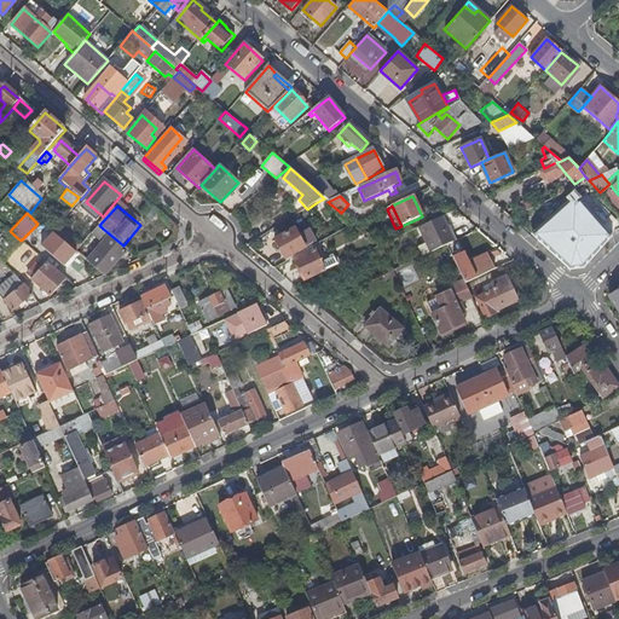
[(444,218),(421,229),(428,246),(432,253),(447,246),(455,242),(444,218)]
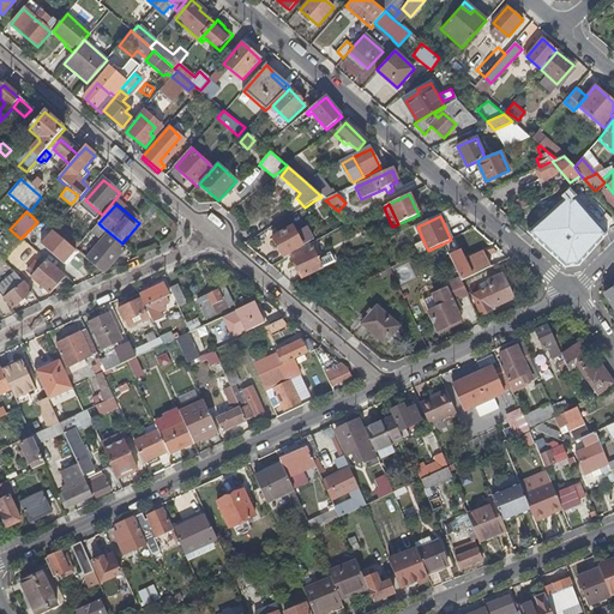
[(74,251),(79,254),(102,227),(98,223),(80,244),(74,251)]
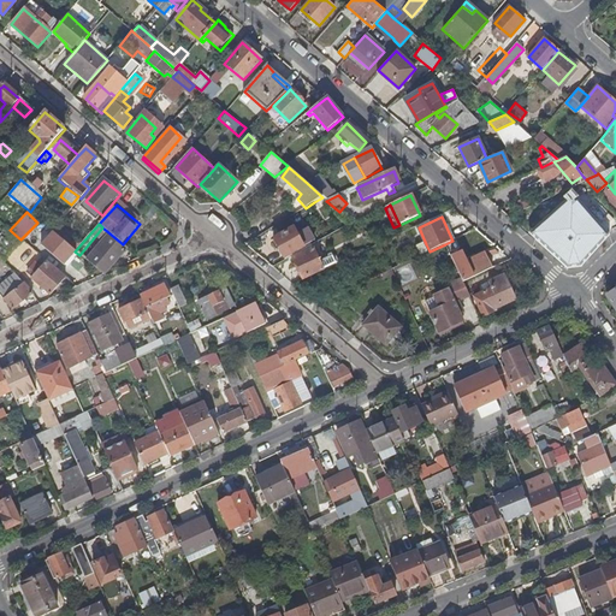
[(569,260),(564,266),(567,267),(581,266),(599,248),(592,241),(590,243),(570,224),(550,241),(569,260)]
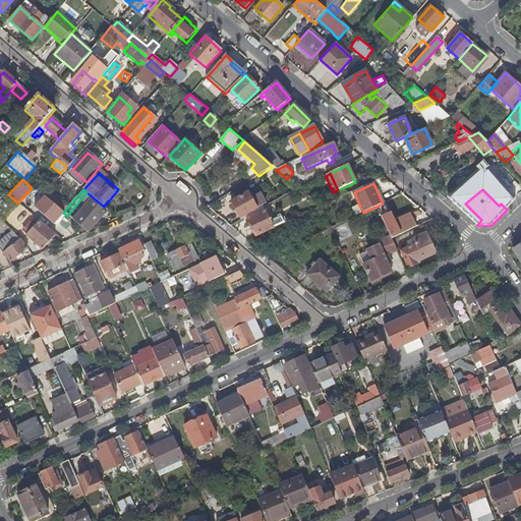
[(50,191),(45,196),(58,208),(63,213),(68,207),(50,191)]
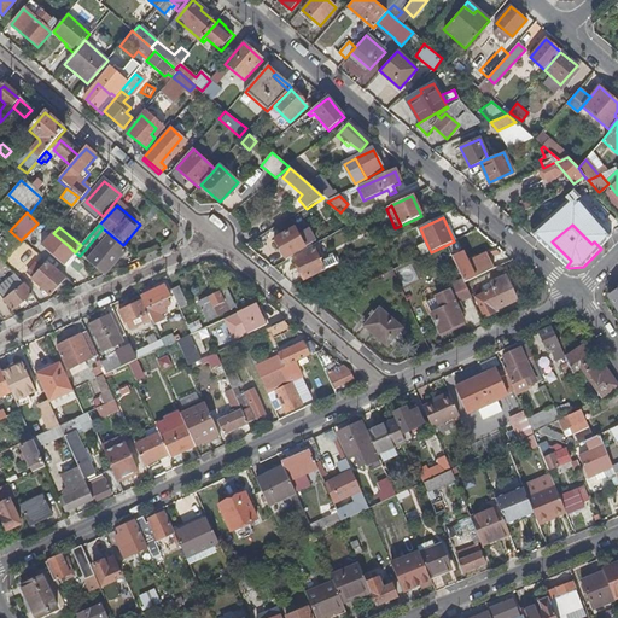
[(304,248),(295,229),(275,242),(285,260),(304,248)]
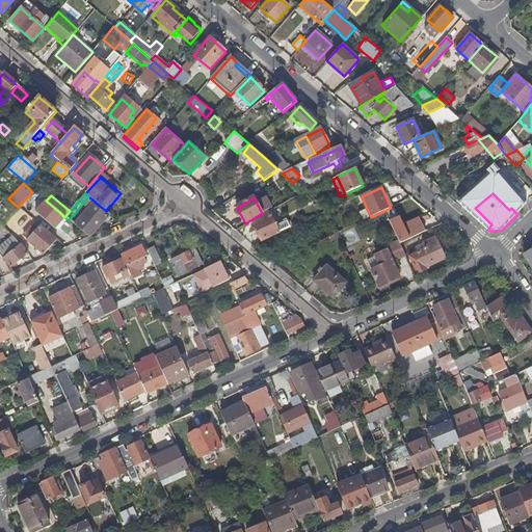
[(29,217),(40,227),(44,230),(59,212),(46,201),(45,200),(29,217)]
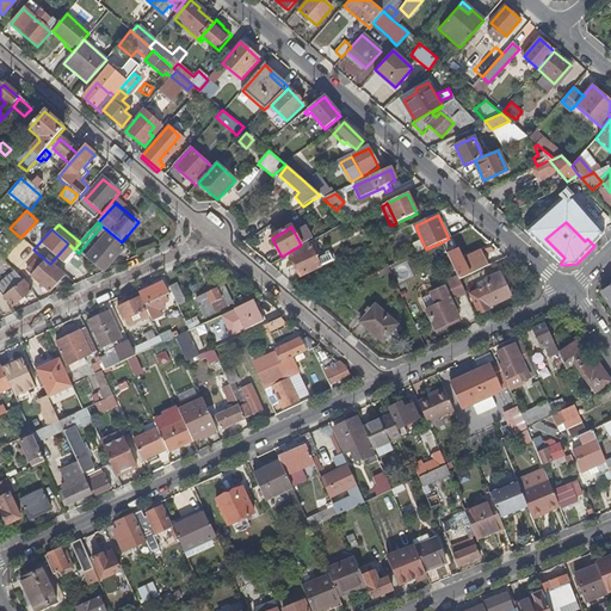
[(545,239),(539,245),(560,264),(565,258),(545,239)]
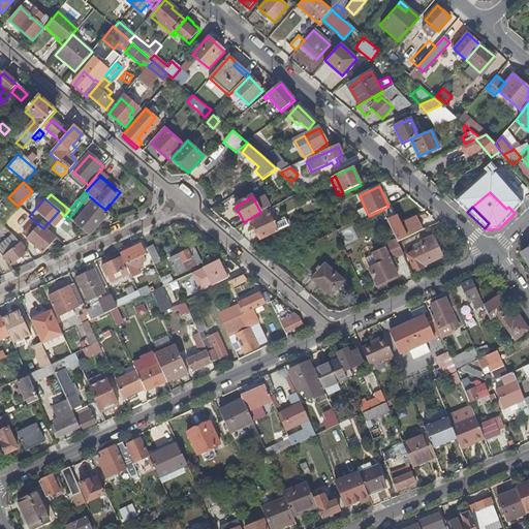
[(74,224),(89,237),(105,216),(97,209),(87,222),(81,217),(74,224)]
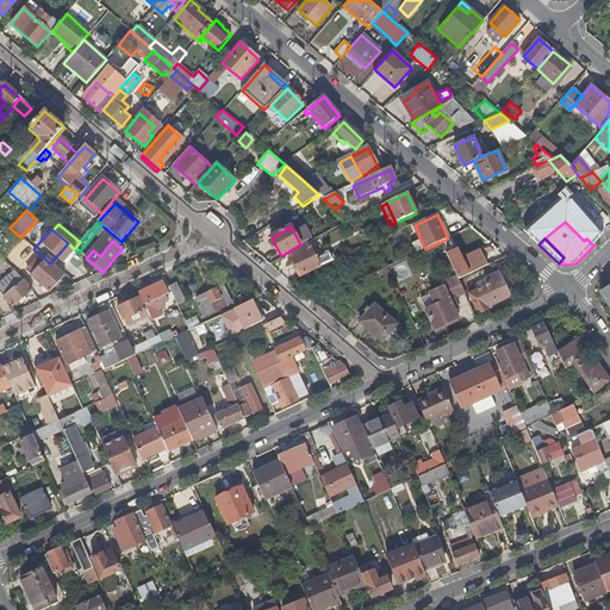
[(415,244),(418,253),(425,249),(422,242),(415,244)]
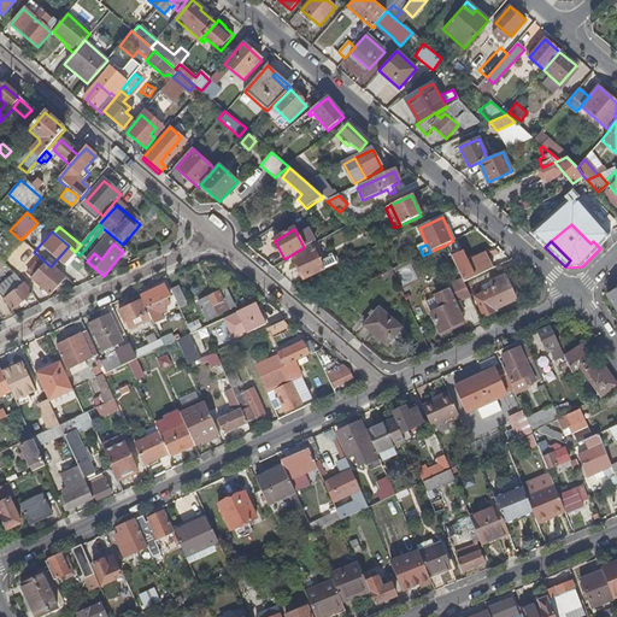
[(323,271),(313,252),(294,262),(303,281),(323,271)]
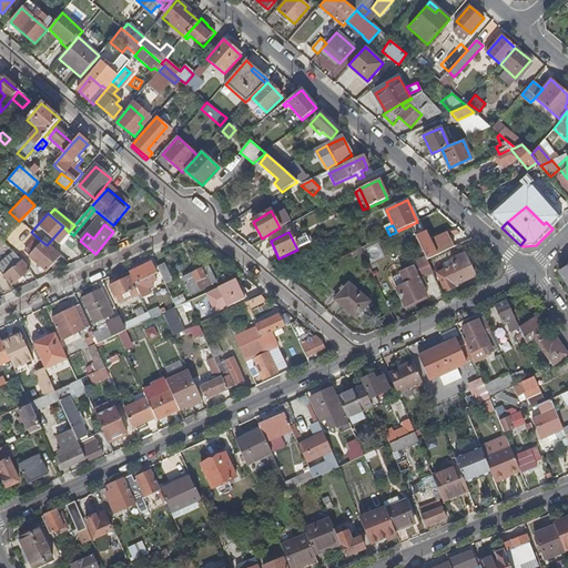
[(297,246),(308,242),(305,233),(294,237),(297,246)]
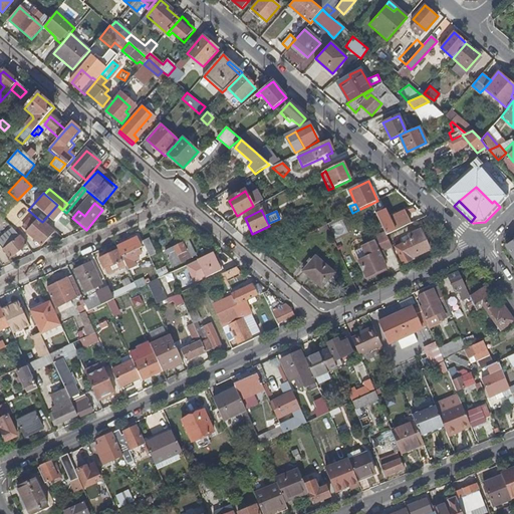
[(386,236),(397,230),(393,221),(391,222),(386,211),(376,215),(386,234),(386,236)]
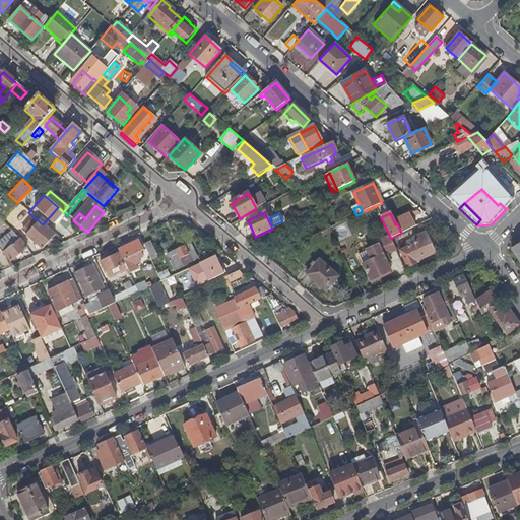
[(411,216),(397,223),(401,233),(416,226),(411,216)]
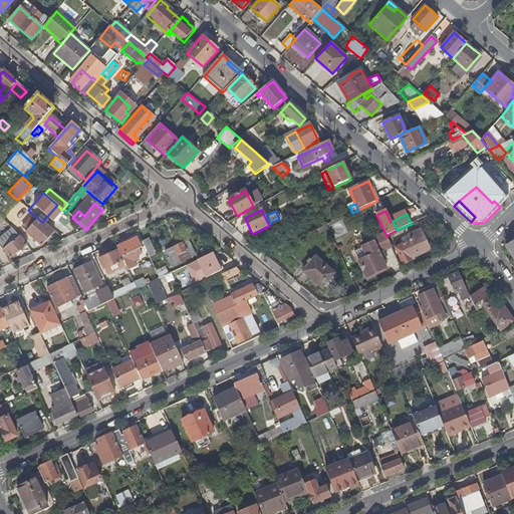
[(42,246),(53,232),(42,222),(38,219),(26,233),(42,246)]
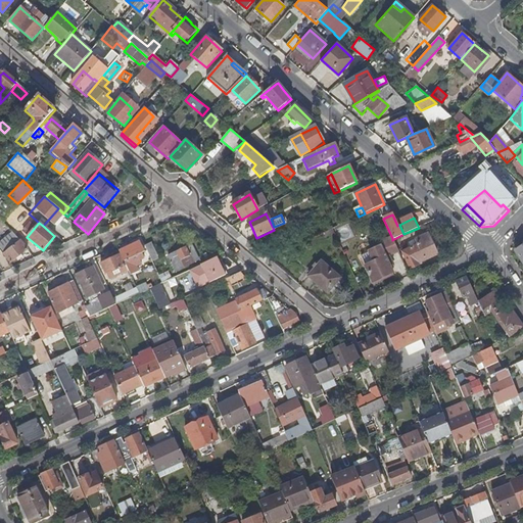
[(342,242),(354,236),(347,223),(335,229),(342,242)]
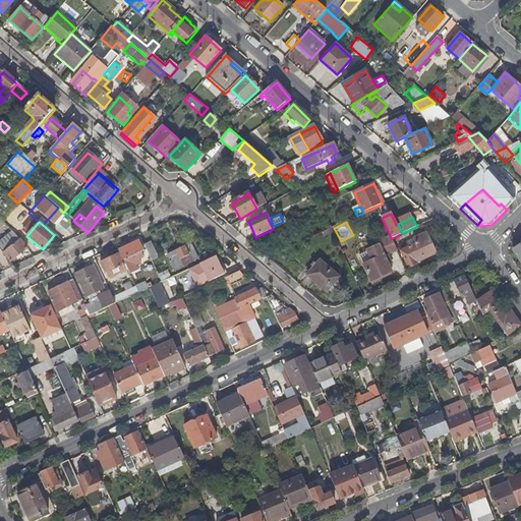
[(287,226),(258,238),(264,249),(292,237),(287,226)]
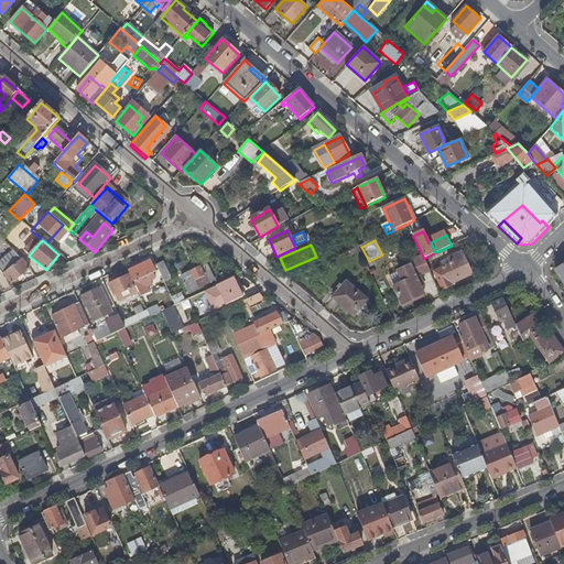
[(473,273),(463,250),(447,258),(451,264),(434,272),(442,291),(452,288),(449,283),(473,273)]
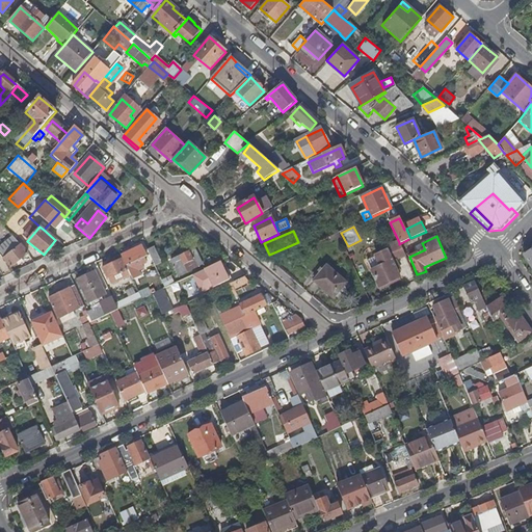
[(394,263),(405,257),(399,244),(399,242),(375,254),(376,257),(367,262),(378,287),(400,276),(394,263)]
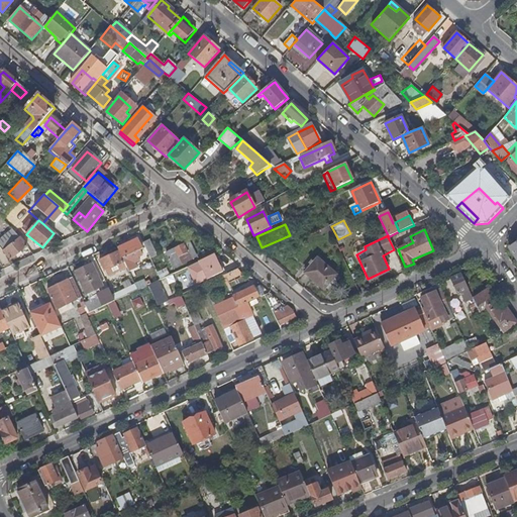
[(4,252),(10,261),(27,246),(20,238),(4,252)]
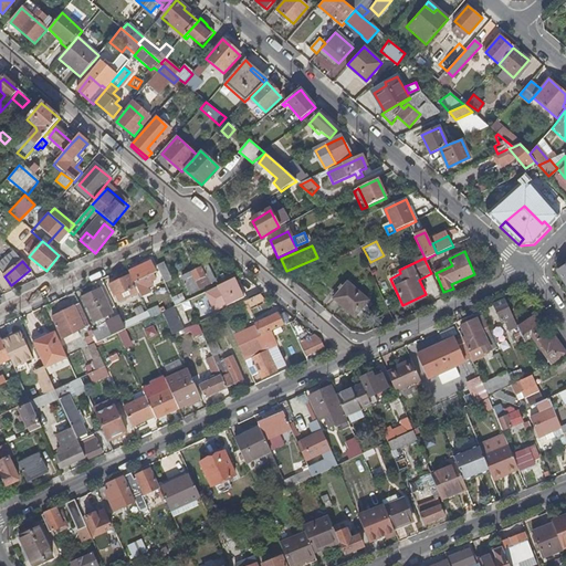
[(138,270),(129,274),(130,276),(138,293),(140,299),(149,295),(143,280),(156,274),(152,263),(143,268),(138,270)]
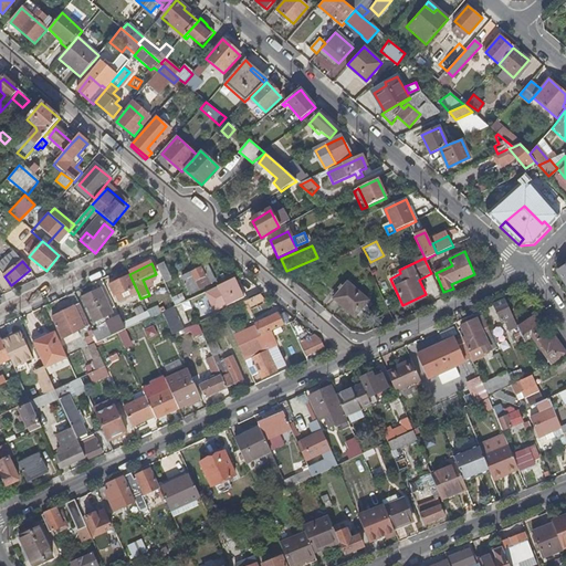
[(208,276),(205,268),(179,279),(187,295),(196,292),(192,283),(208,276)]
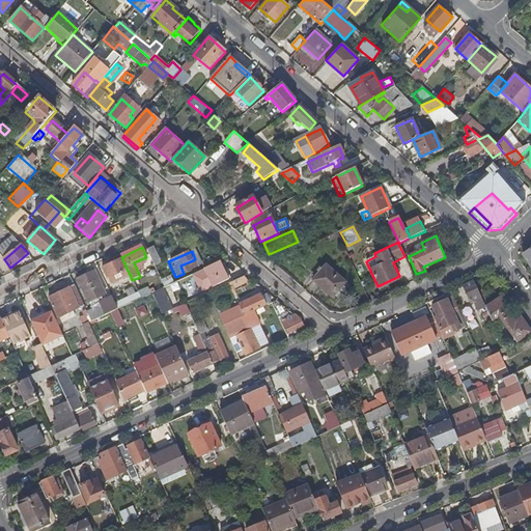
[(130,275),(122,259),(102,269),(109,285),(130,275)]
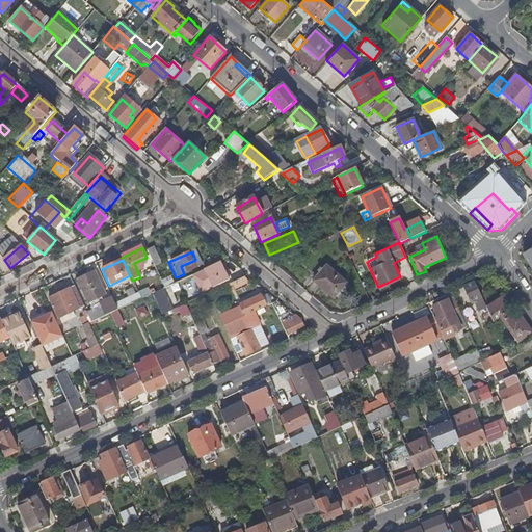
[(228,282),(220,265),(192,277),(200,294),(228,282)]
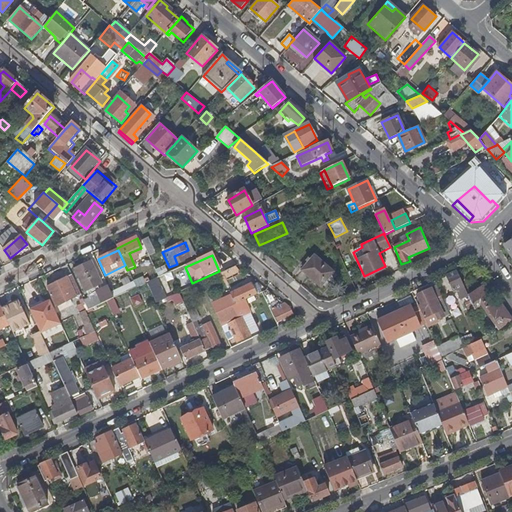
[(332,272),(314,257),(302,271),(320,287),(332,272)]
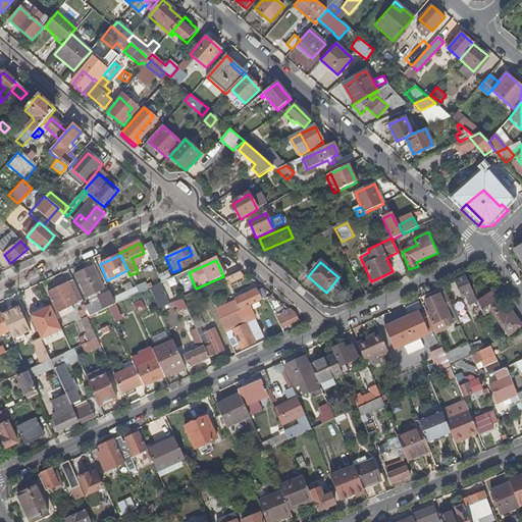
[(90,303),(105,295),(92,267),(76,274),(90,303)]
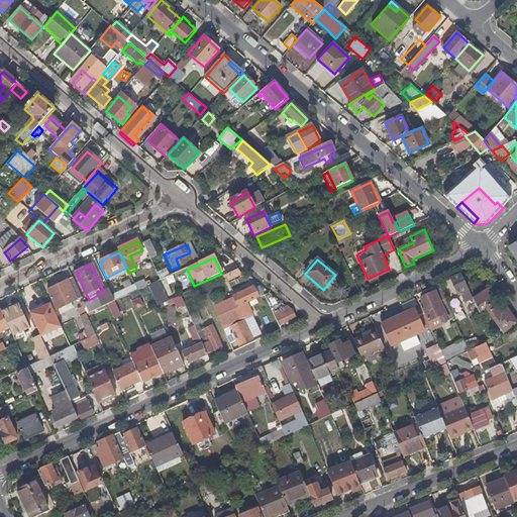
[(160,278),(169,274),(166,268),(157,271),(160,278)]
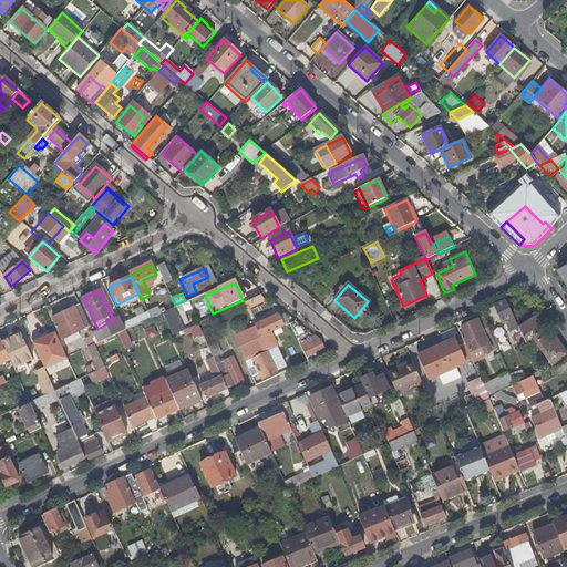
[(248,312),(265,305),(259,294),(243,301),(248,312)]
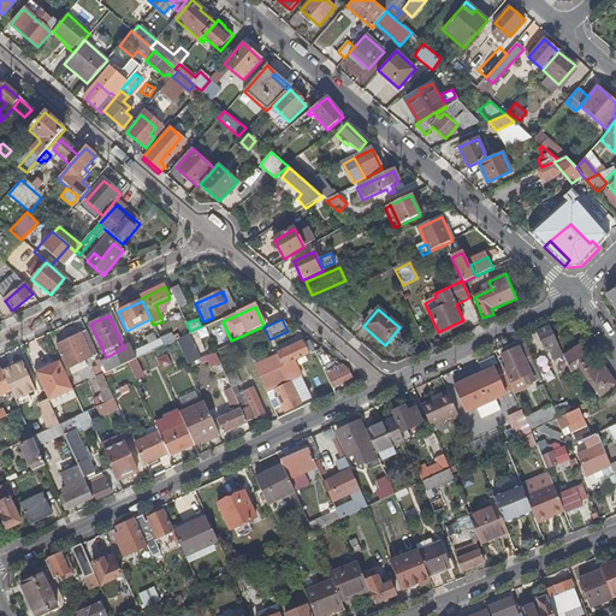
[(465,324),(463,320),(438,332),(439,336),(465,324)]
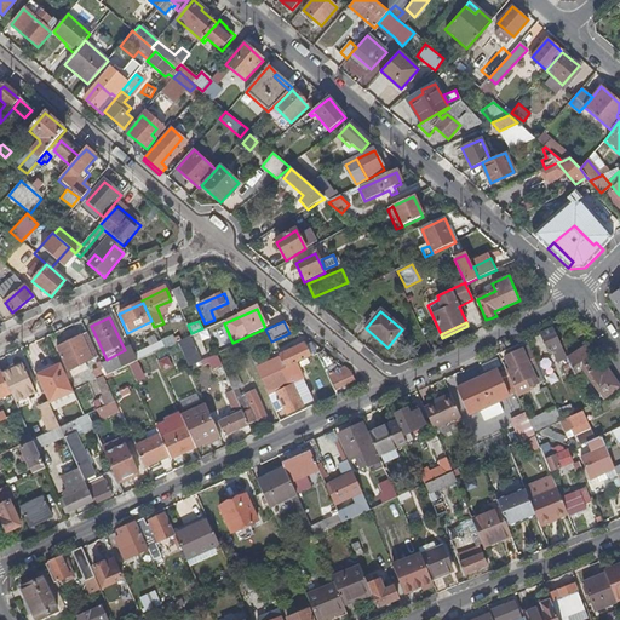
[(566,360),(552,329),(540,334),(549,352),(551,351),(556,363),(566,360)]
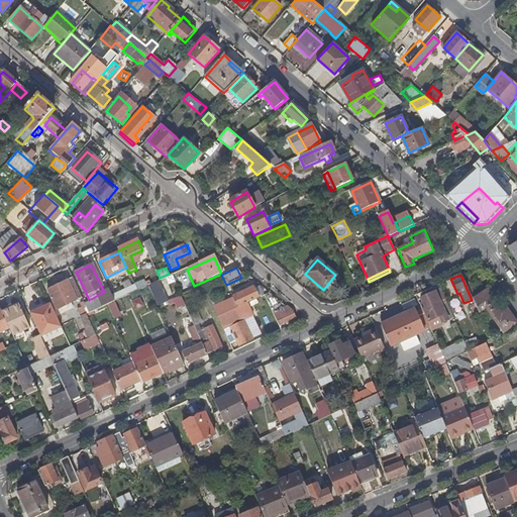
[(83,300),(73,279),(47,290),(57,311),(83,300)]
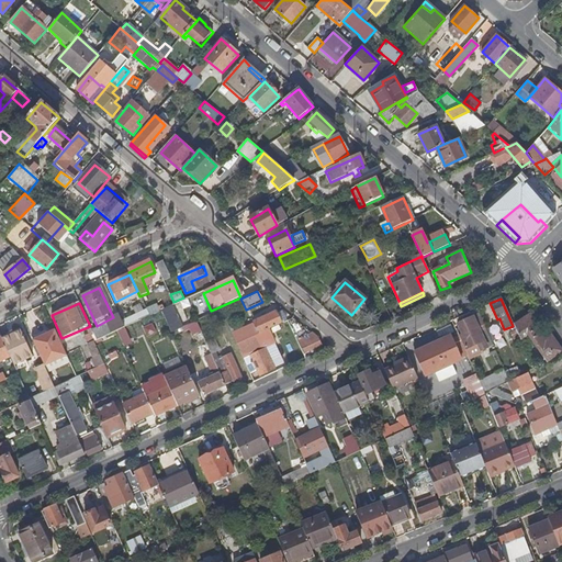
[(184,327),(173,305),(160,311),(170,334),(184,327)]
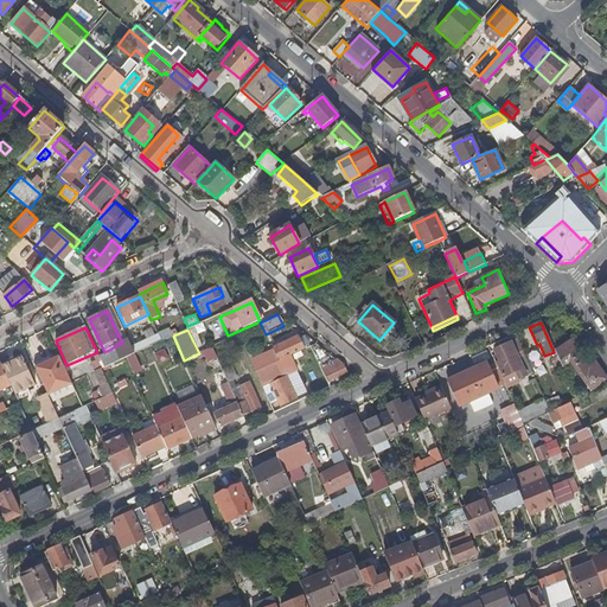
[(149,347),(161,342),(158,334),(131,347),(134,355),(149,347)]
